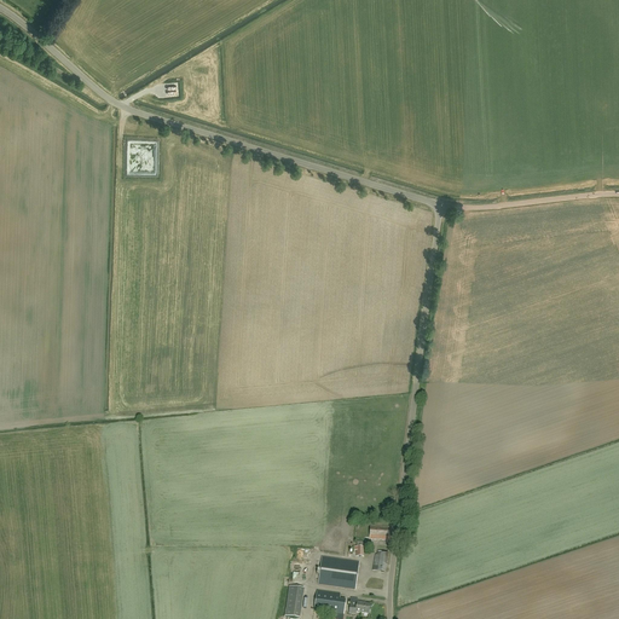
[(158,175),(158,142),(129,142),(129,148),(132,148),(132,167),(129,167),(129,174),(139,174),(139,173),(146,173),(146,174),(158,175)]
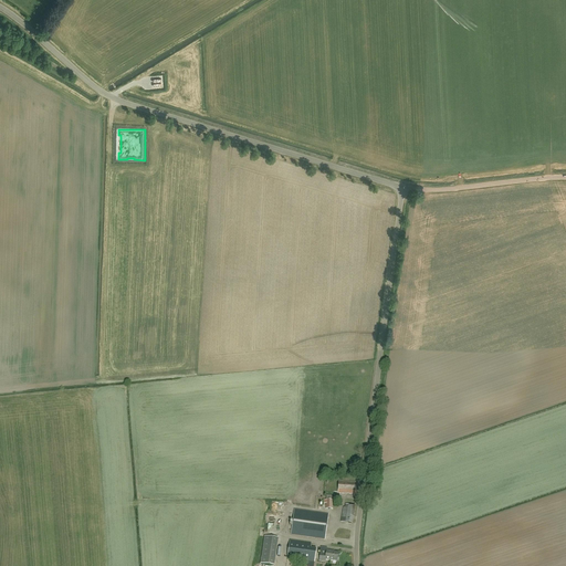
[(356,494),(357,482),(338,481),(338,493),(356,494)]
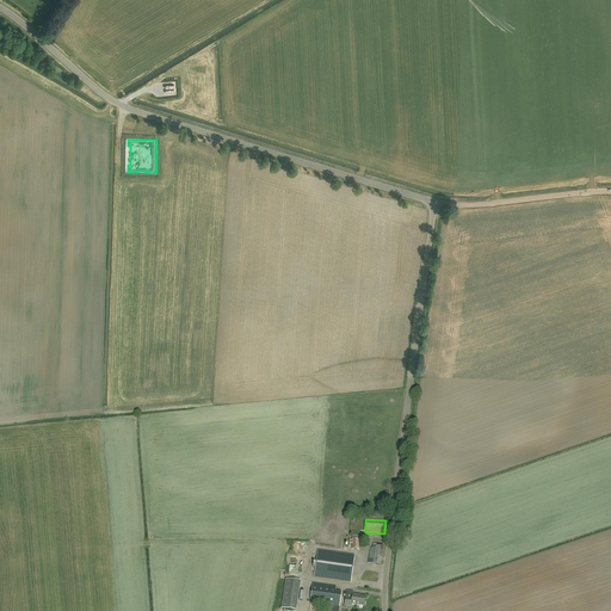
[(359,550),(359,541),(349,539),(349,544),(352,544),(351,550),(359,550)]
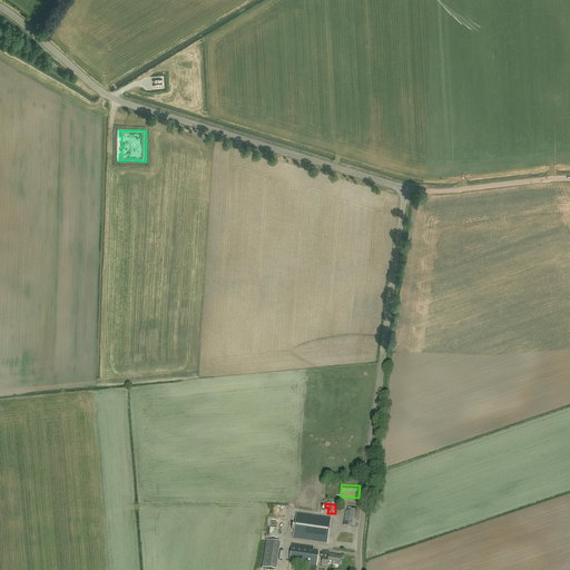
[(355,528),(357,510),(347,508),(347,511),(346,511),(344,526),(355,528)]
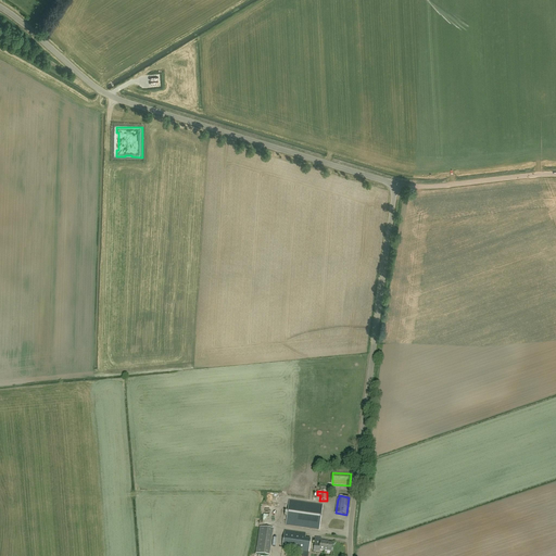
[(319,530),(323,505),(289,501),(286,526),(319,530)]
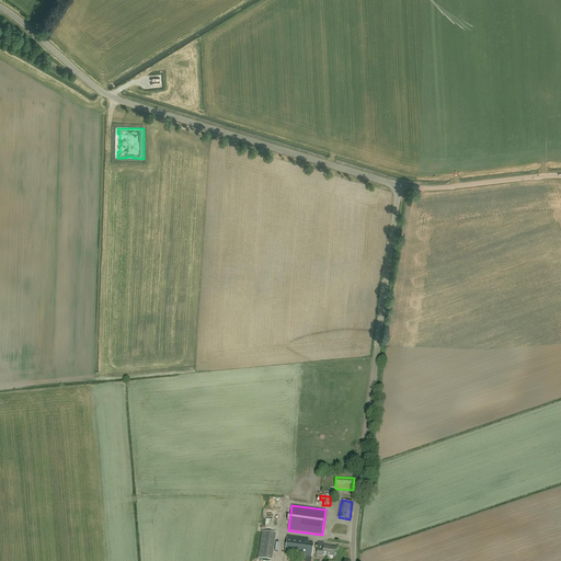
[(270,560),(271,560),(275,534),(262,533),(259,559),(270,560)]
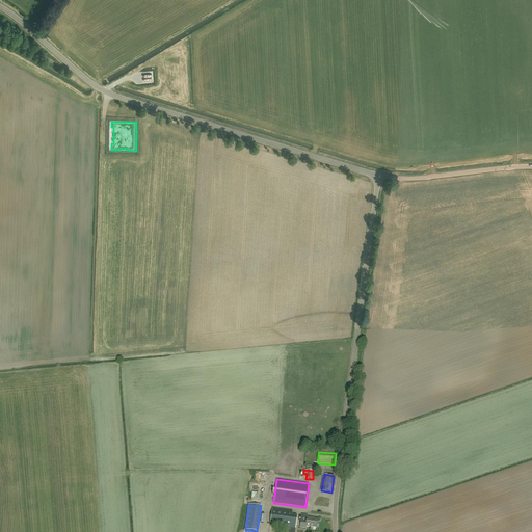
[(297,516),(292,515),(292,511),(272,508),(270,525),(295,529),(297,516)]
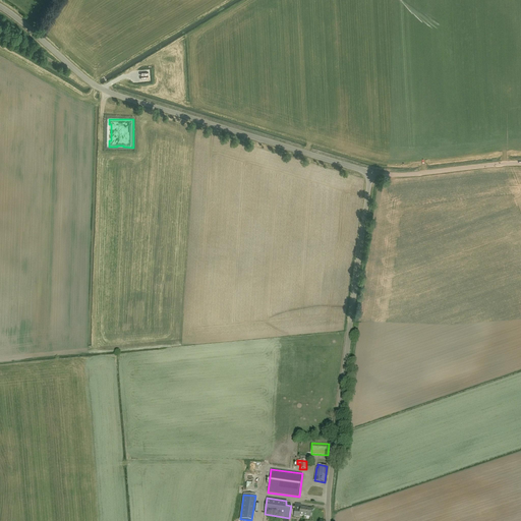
[(310,517),(311,509),(305,508),(305,507),(300,507),(300,511),(295,510),(294,516),(299,517),(299,516),(310,517)]
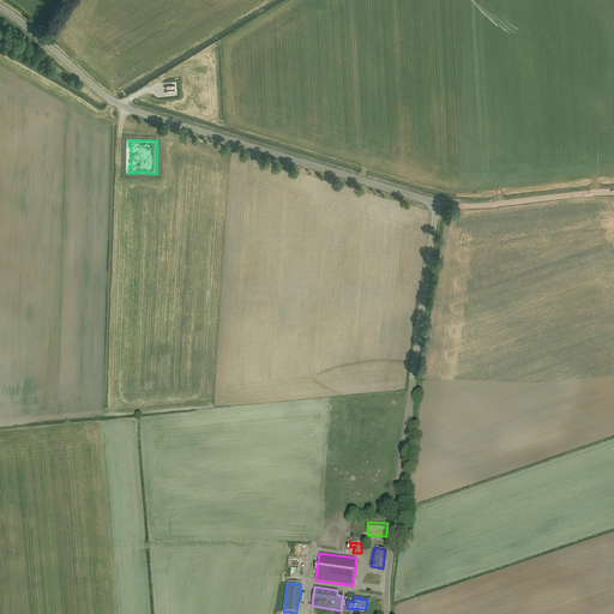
All buildings are outlined.
